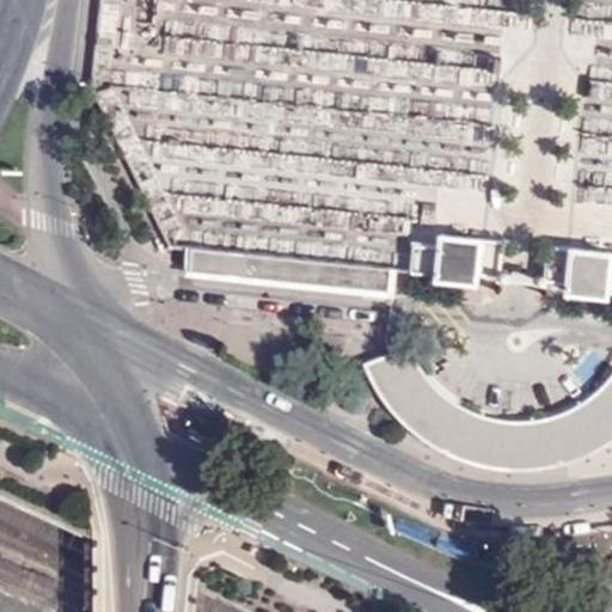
[(475,274),(478,243),(436,239),(435,250),(410,249),(409,273),(435,275),(434,289),(475,292),(475,274)]
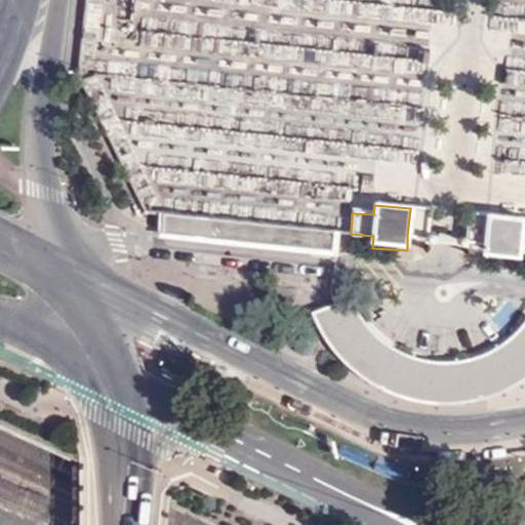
[(407,235),(427,238),(429,209),(410,208),(407,235)]
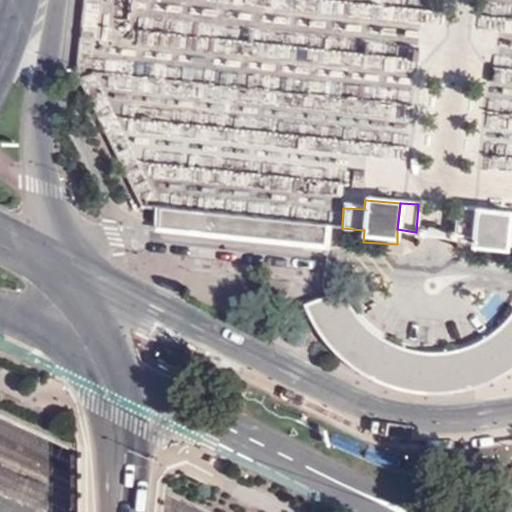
[(457,208),(455,236),(473,237),(474,210),(457,208)]
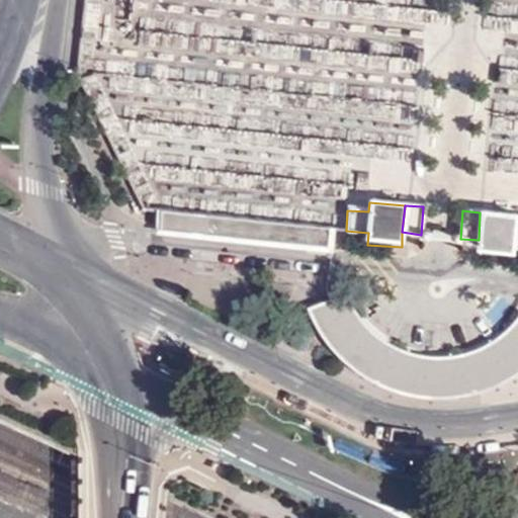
[(480,212),(479,240),(478,257),(512,261),(513,249),(517,249),(517,227),(514,227),(515,216),(480,212)]
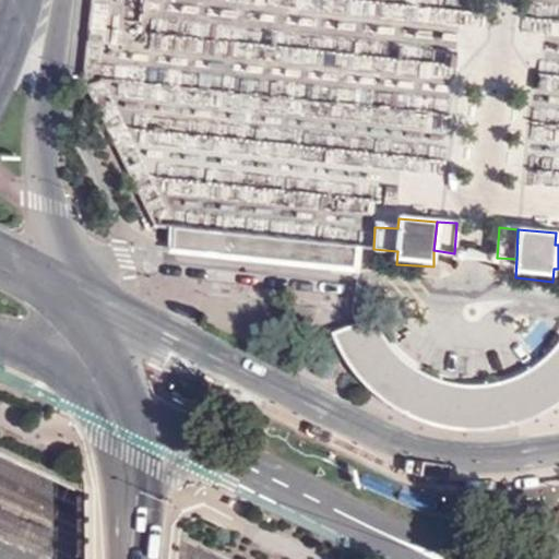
[(198,233),(173,230),(171,248),(353,264),(354,248),(306,244),(198,233)]
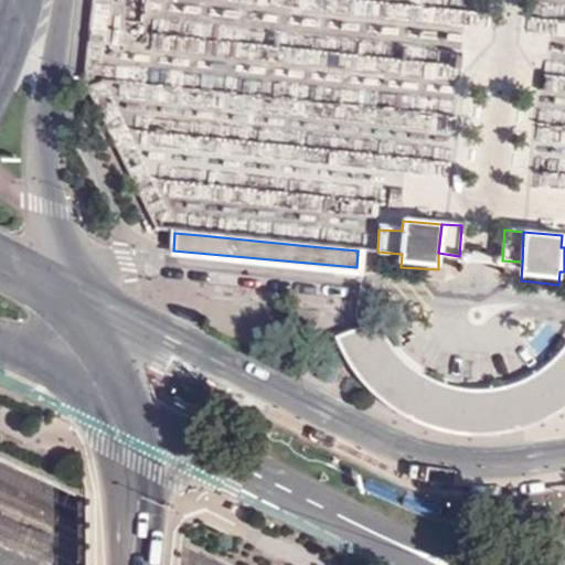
[(363,381),(381,396),(405,413),(427,423),(452,429),(478,432),(508,430),(530,424),(553,413),(564,404),(564,343),(553,358),(540,369),(526,376),(514,381),(505,384),(494,386),(480,388),(467,387),(455,385),(441,382),(426,375),(418,370),(400,353),(392,344),(375,319),(356,327),(336,334),(345,356),(363,381)]
